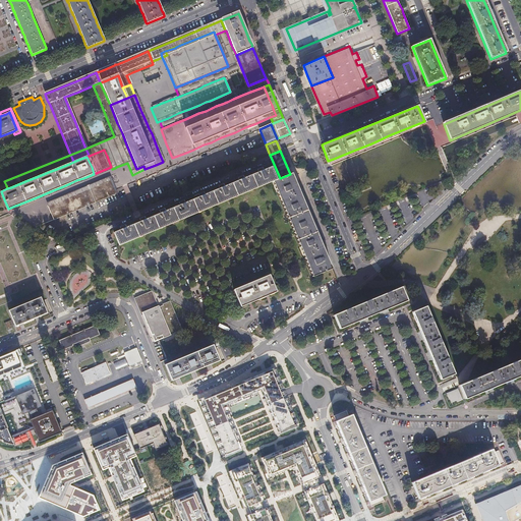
[(18,205),(15,206),(16,208),(112,169),(111,167),(101,171),(94,174),(83,178),(76,180),(70,183),(61,187),(53,190),(39,196),(18,205)]
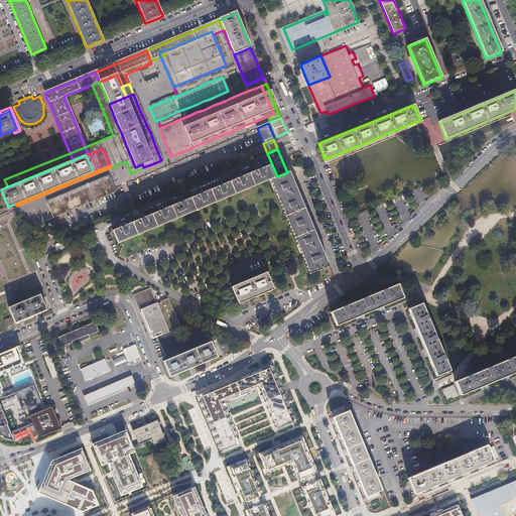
[(268,180),(273,178),(267,165),(261,168),(259,165),(257,166),(254,167),(255,170),(241,176),(240,173),(237,174),(234,175),(235,178),(222,184),(221,181),(218,182),(215,184),(216,186),(203,192),(201,189),(198,190),(195,192),(196,196),(183,201),(182,198),(179,199),(176,201),(177,203),(163,209),(162,206),(159,207),(156,209),(157,212),(144,217),(143,214),(140,215),(137,217),(138,220),(124,225),(123,222),(120,224),(118,225),(119,228),(112,230),(118,244),(268,180)]
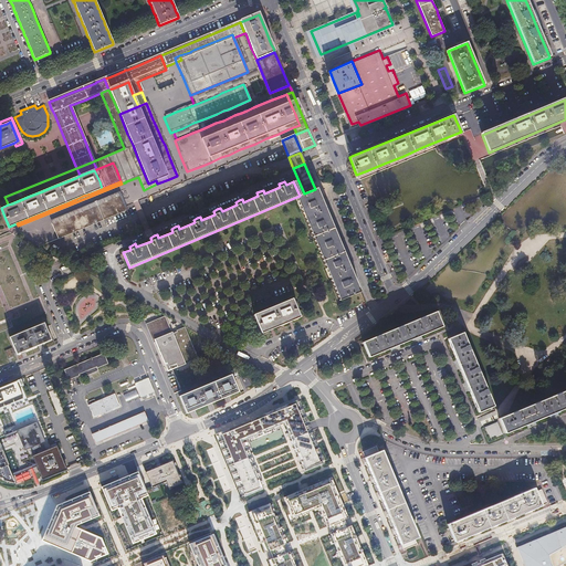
[(300,196),(294,198),(295,199),(296,201),(296,202),(297,205),(297,206),(299,208),(300,209),(301,211),(301,212),(302,215),(302,216),(303,218),(304,219),(304,222),(305,222),(306,226),(306,227),(307,229),(307,230),(308,232),(310,233),(311,236),(311,237),(312,239),(312,240),(313,243),(314,243),(315,247),(315,248),(316,250),(316,251),(317,253),(318,254),(318,257),(320,258),(321,260),(321,261),(322,264),(323,265),(324,270),(325,273),(326,274),(327,276),(327,278),(328,280),(328,281),(329,283),(331,284),(332,287),(333,291),(334,294),(335,295),(336,297),(336,299),(337,301),(337,302),(358,293),(358,292),(350,274),(347,268),(333,230),(331,224),(329,224),(329,223),(318,197),(316,192),(315,190),(315,189),(304,194),(300,196)]
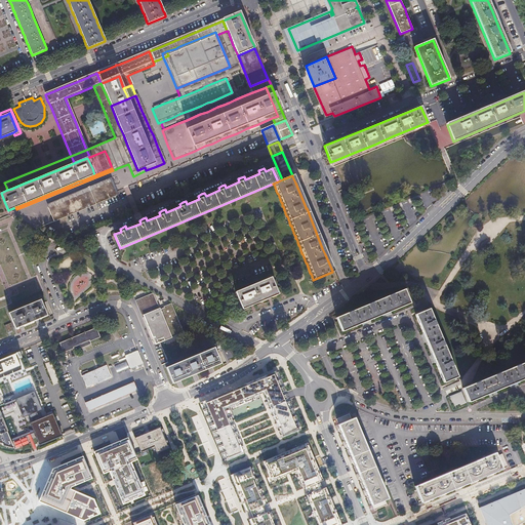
[(44,202),(45,206),(57,201),(68,197),(78,193),(88,189),(98,185),(111,179),(110,176),(44,202)]
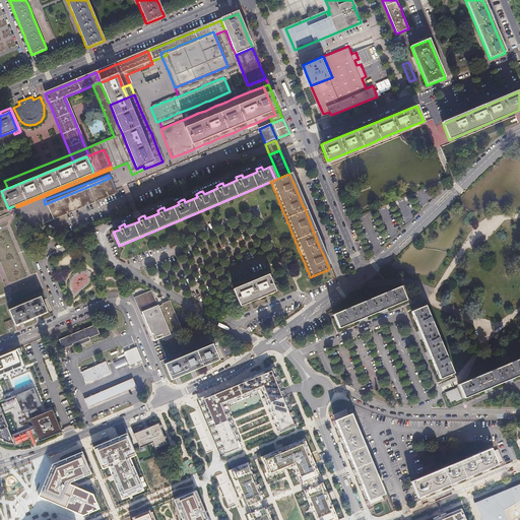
[(48,212),(51,219),(66,213),(73,210),(98,201),(105,198),(116,193),(114,188),(113,186),(110,178),(98,183),(87,187),(77,191),(67,195),(57,199),(45,204),(48,212)]
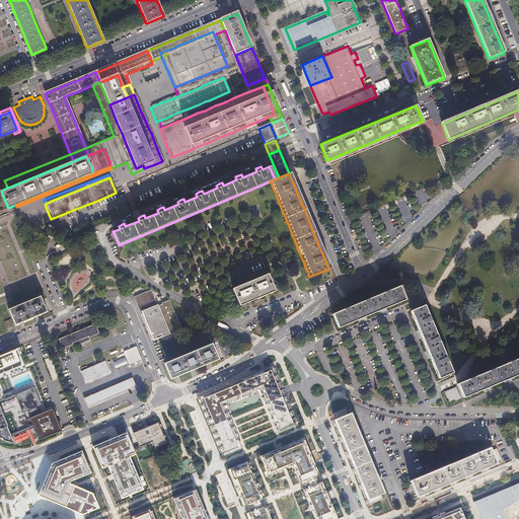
[(269,273),(232,288),(240,305),(247,302),(249,302),(250,301),(265,295),(267,295),(268,294),(276,291),(269,273)]
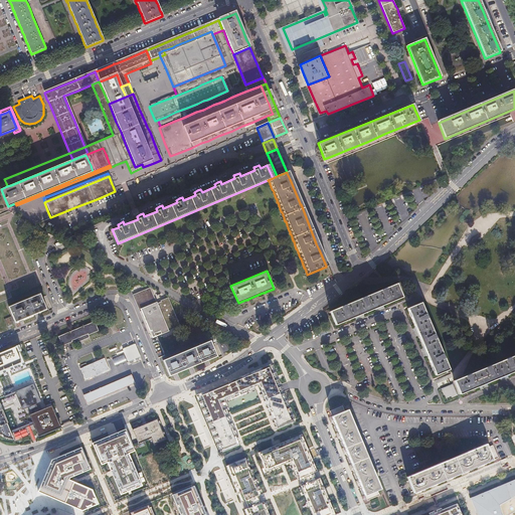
[(397,285),(331,312),(336,326),(403,298),(397,285)]
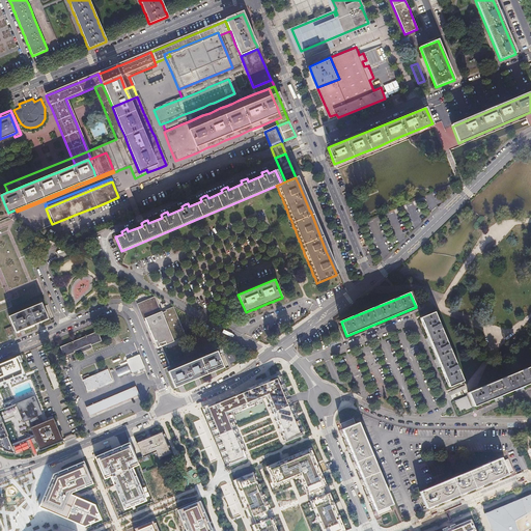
[(145,320),(157,347),(185,336),(172,307),(164,310),(165,311),(161,313),(152,296),(136,304),(143,322),(145,320)]
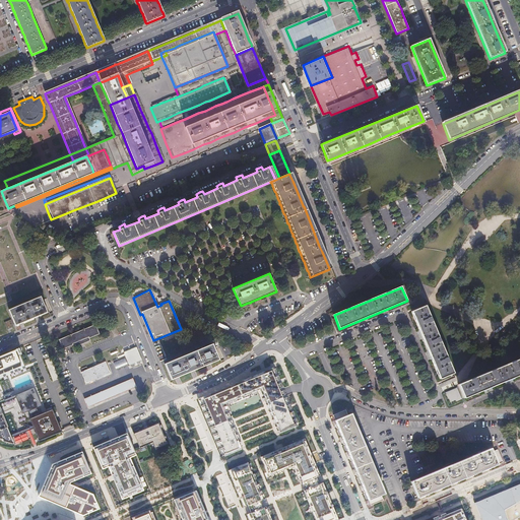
[(41,297),(9,310),(15,326),(19,325),(20,324),(23,323),(35,318),(38,317),(40,316),(48,313),(43,300),(41,297)]
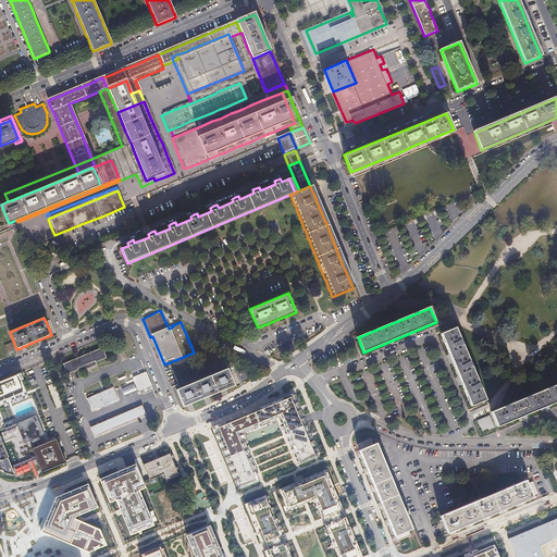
[(457,329),(442,334),(472,407),(486,401),(457,329)]
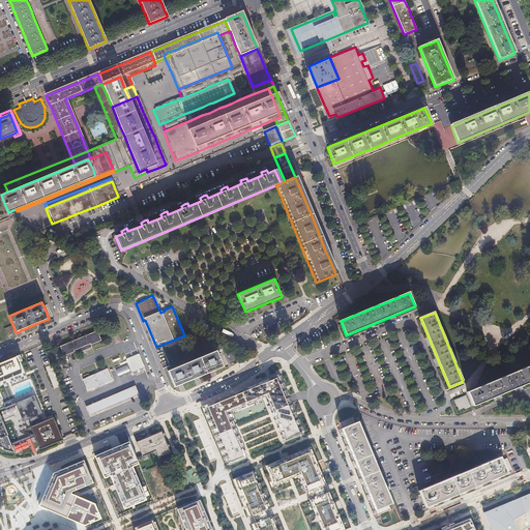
[(97,329),(59,346),(61,352),(63,356),(64,355),(74,351),(75,354),(92,347),(92,345),(102,341),(100,335),(98,332),(97,329)]
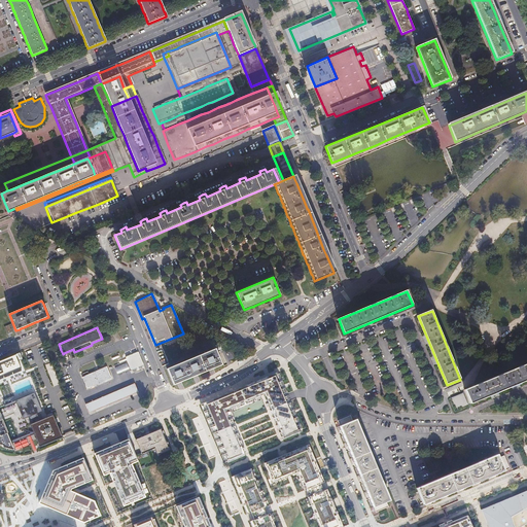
[(231,348),(225,351),(229,359),(235,357),(231,348)]
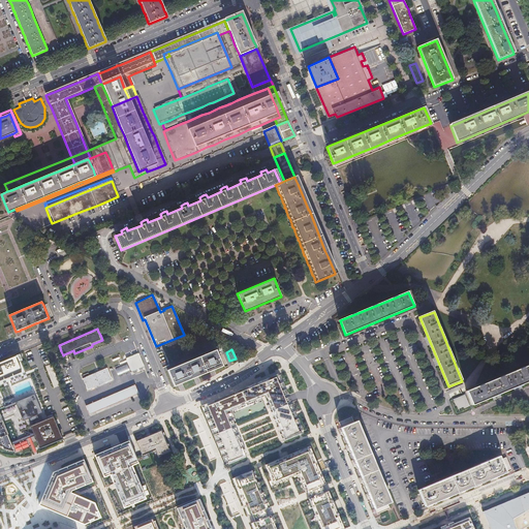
[(217,350),(167,370),(175,386),(180,384),(181,383),(196,377),(197,377),(209,372),(212,371),(214,370),(223,366),(217,350)]
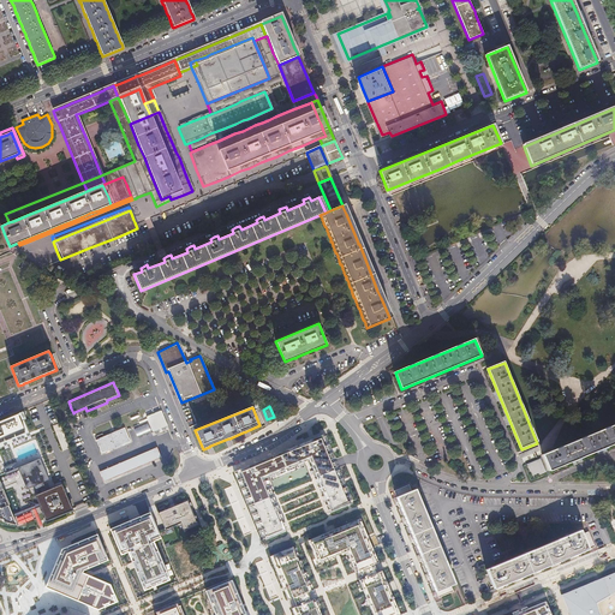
[(167,425),(161,410),(157,412),(150,415),(147,416),(149,421),(153,430),(153,431),(156,430),(163,427),(167,425)]
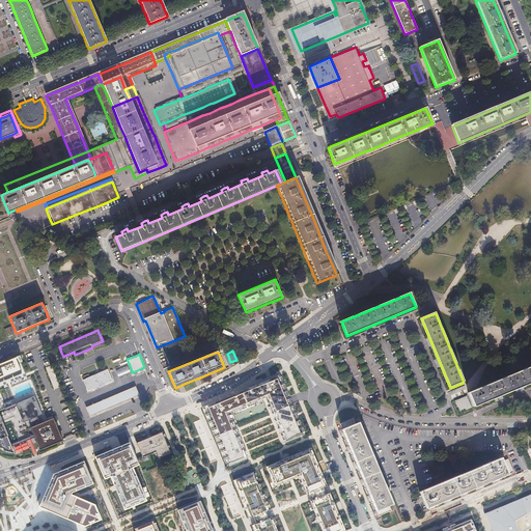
[(0,378),(20,370),(15,356),(0,362),(0,378)]
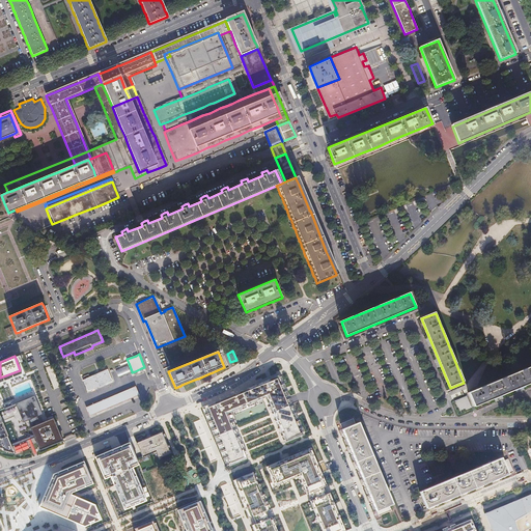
[(129,363),(114,369),(118,378),(132,371),(129,363)]
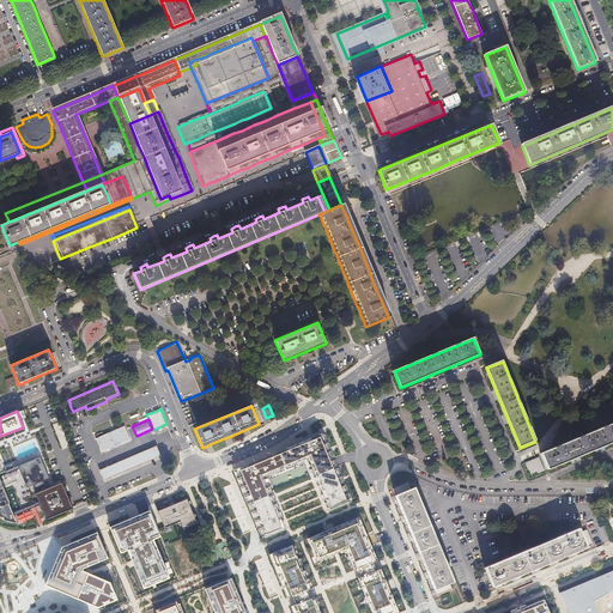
[(612,425),(541,455),(548,472),(612,444),(612,425)]
